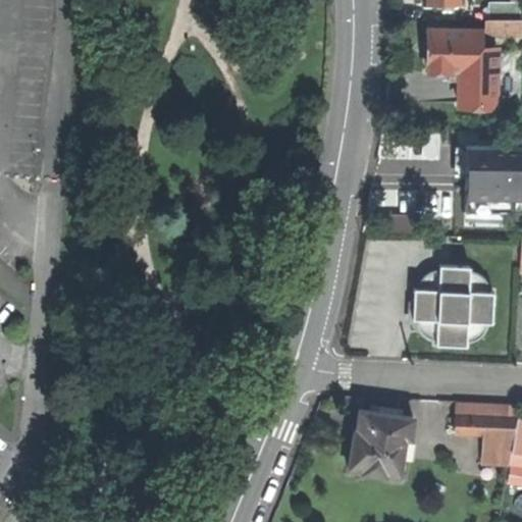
[(486,17),(486,32),(520,32),(520,17),(486,17)]
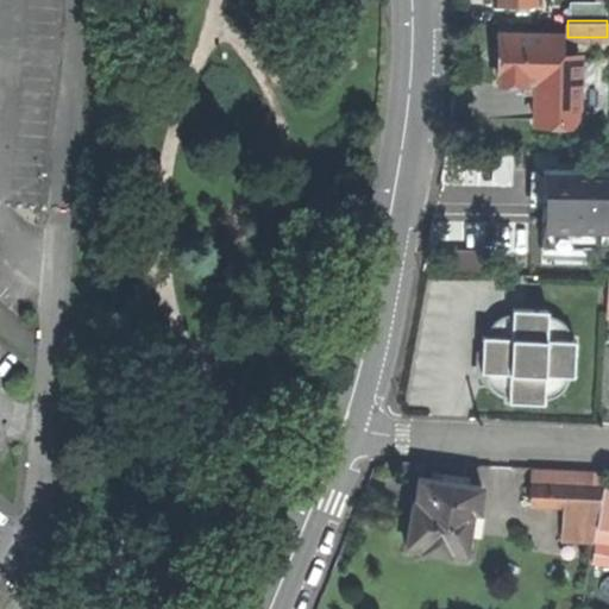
[(522,82),(558,82),(558,73),(565,74),(565,56),(559,56),(559,35),(500,33),(500,60),(498,81),(522,82)]
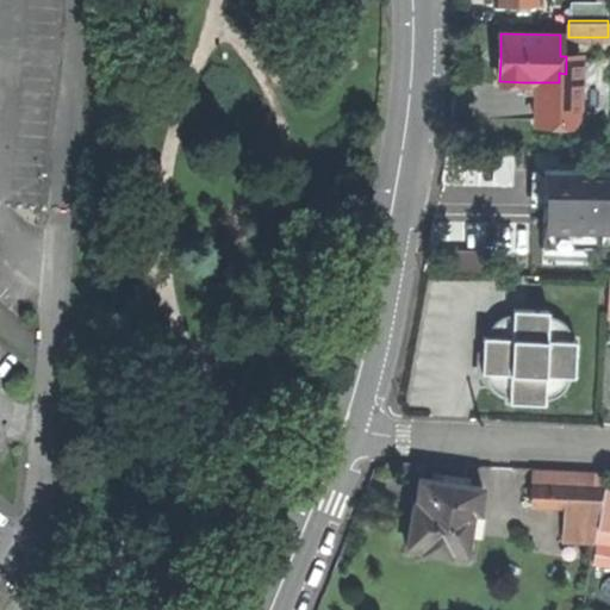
[(579,57),(566,56),(566,74),(559,73),(559,82),(523,82),(523,93),(537,93),(536,123),(578,124),(579,57)]
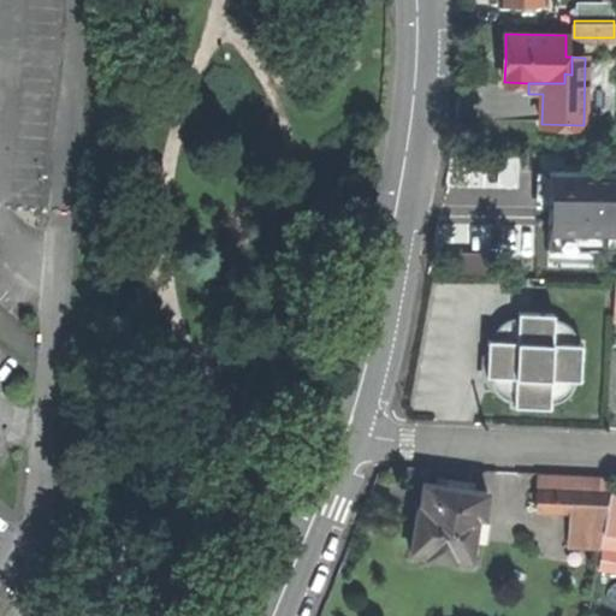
[(615,166),(542,165),(542,208),(551,208),(550,254),(615,254),(615,166)]
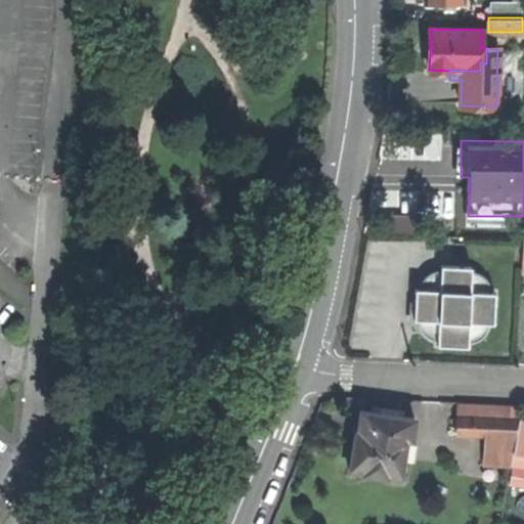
[(437,345),(467,346),(467,342),(473,342),(480,338),(484,334),(487,330),(489,322),(493,322),(494,293),(490,293),(490,288),(488,282),(485,278),(481,274),(476,271),(471,270),(471,266),(441,265),(440,269),(433,270),(427,274),(422,278),(420,289),(416,288),(415,305),(413,318),(418,318),(419,324),(422,332),(426,337),(431,339),(437,340),(437,345)]
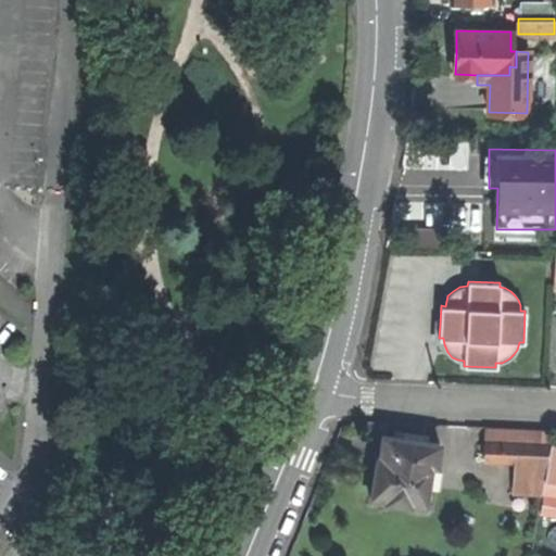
[(487,428),(487,443),(533,445),(532,460),(516,460),(514,492),(542,492),(543,481),(546,459),(550,442),(551,430),(487,428)]
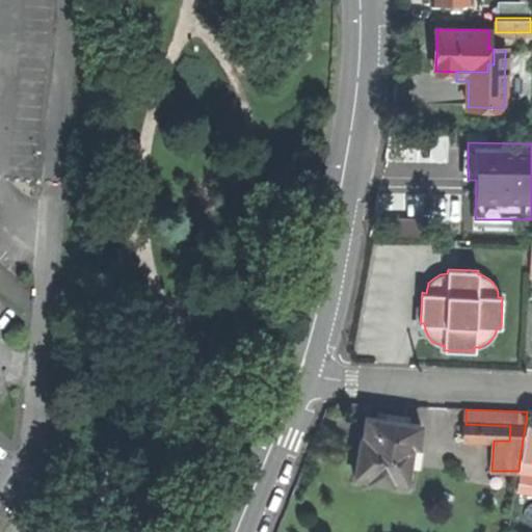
[(377,413),(376,418),(384,420),(384,422),(400,424),(400,422),(410,424),(411,418),(377,413)]
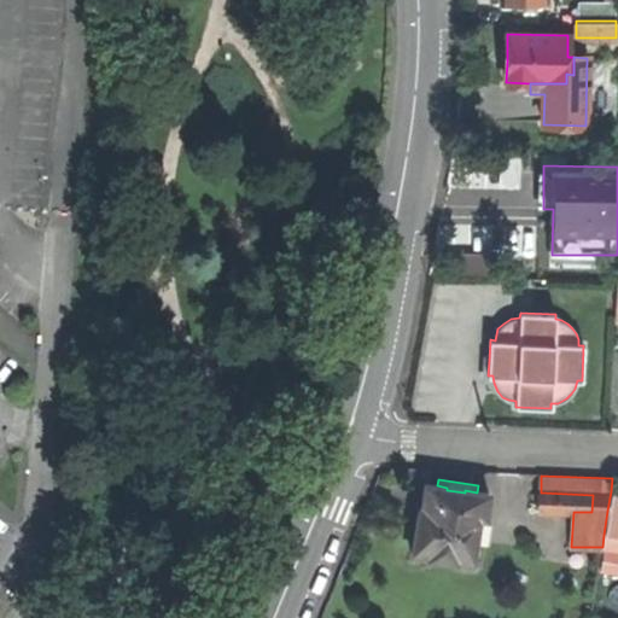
[(482,542),(489,494),(477,493),(465,490),(465,493),(447,490),(447,488),(437,485),(425,484),(423,503),(420,503),(414,541),(412,555),(472,565),(476,542),(482,542)]
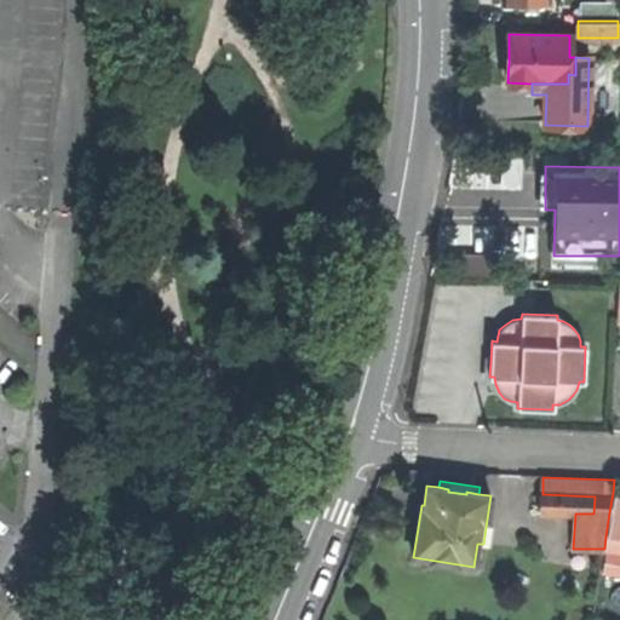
[(609,512),(619,514),(619,493),(613,493),(609,512)]
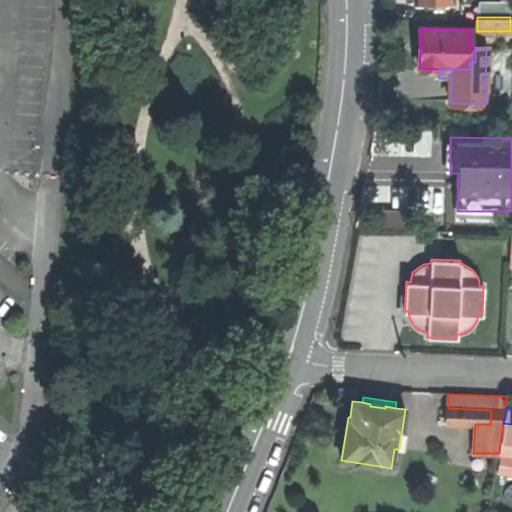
[(475,424),(490,424),(491,410),(448,408),(446,408),(446,423),(475,424)]
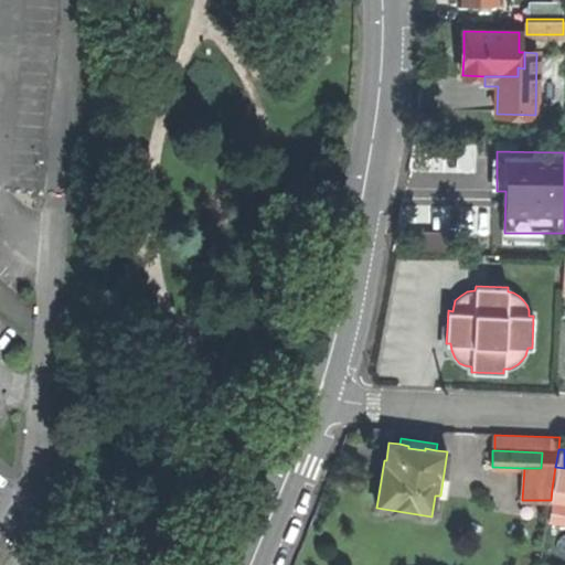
[(564,468),(555,467),(552,489),(564,490),(564,468)]
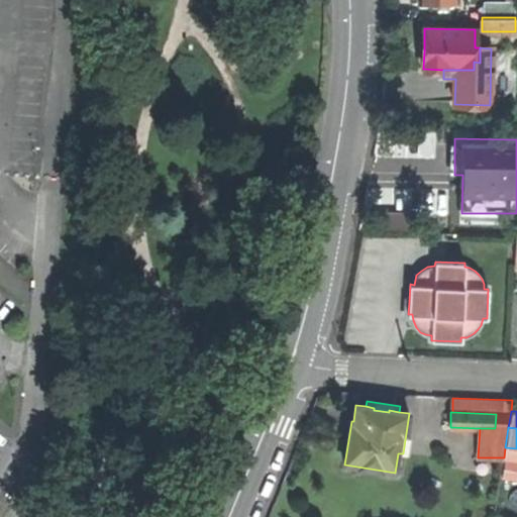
[(516,461),(505,459),(502,478),(516,479),(516,461)]
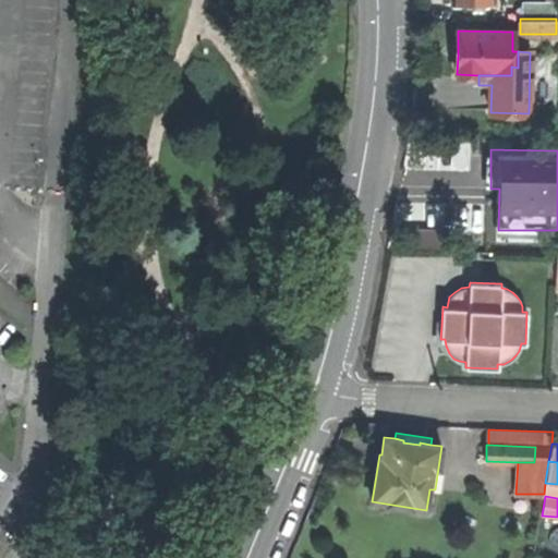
All buildings are outlined.
